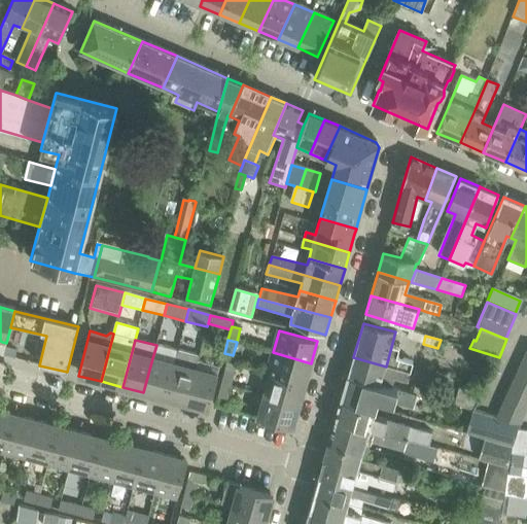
[(166,395),(174,364),(178,351),(156,345),(152,358),(143,392),(165,398),(166,395)]
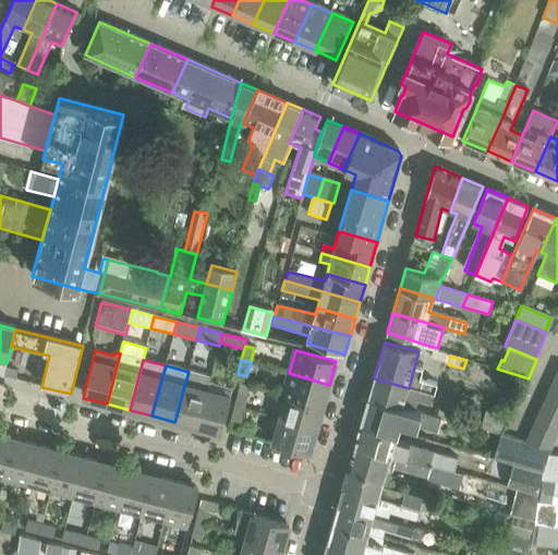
[(189,372),(184,386),(176,419),(174,422),(197,429),(207,391),(210,378),(189,372)]
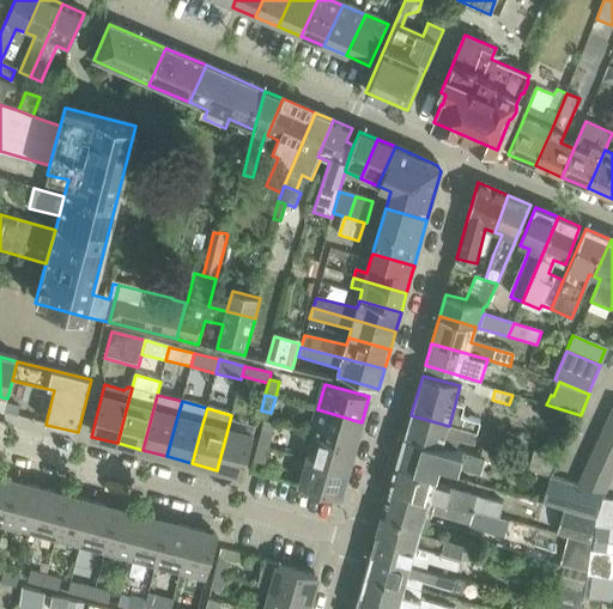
[(317,409),(310,434),(354,448),(362,422),(317,409)]
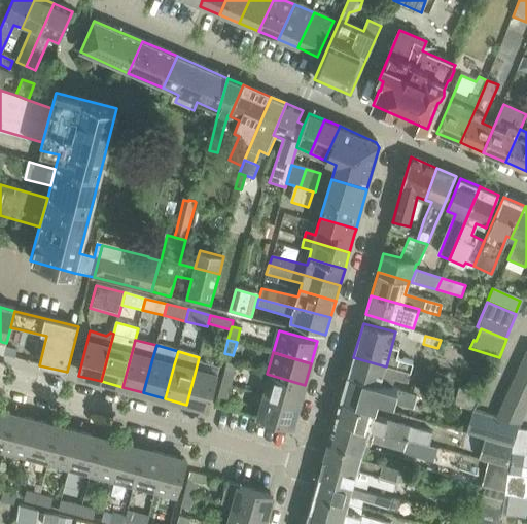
[(353,357),(348,378),(380,386),(380,387),(392,390),(395,380),(408,383),(411,375),(394,370),(386,367),(353,357)]
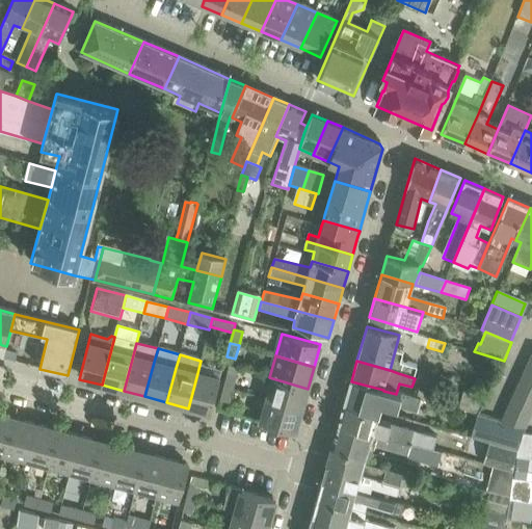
[(401,364),(398,373),(415,378),(417,368),(401,364)]
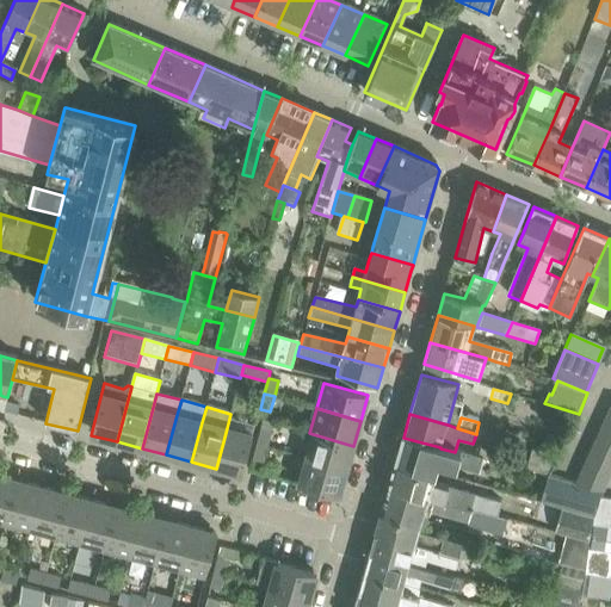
[(216,469),(230,472),(242,475),(253,435),(227,428),(216,469)]
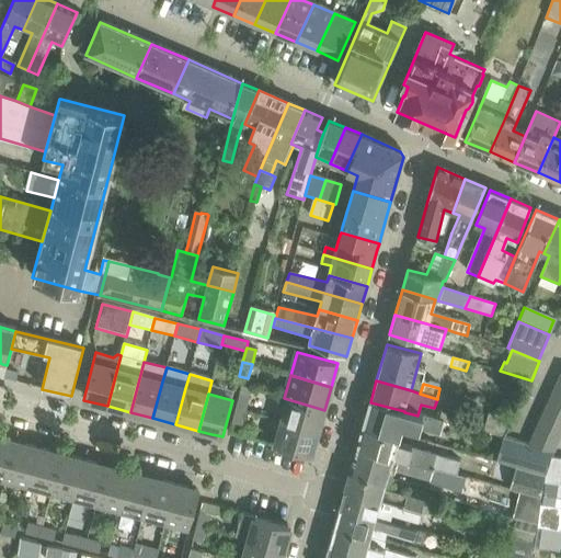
[(560,411),(560,397),(552,394),(547,406),(560,411)]
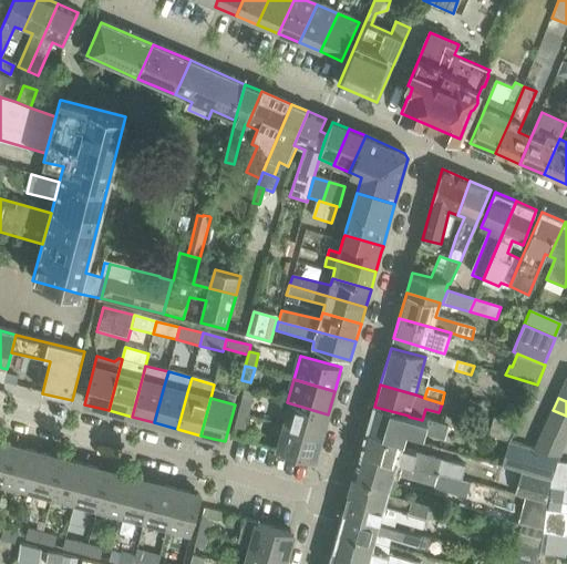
[(243,401),(239,413),(248,417),(251,403),(243,401)]
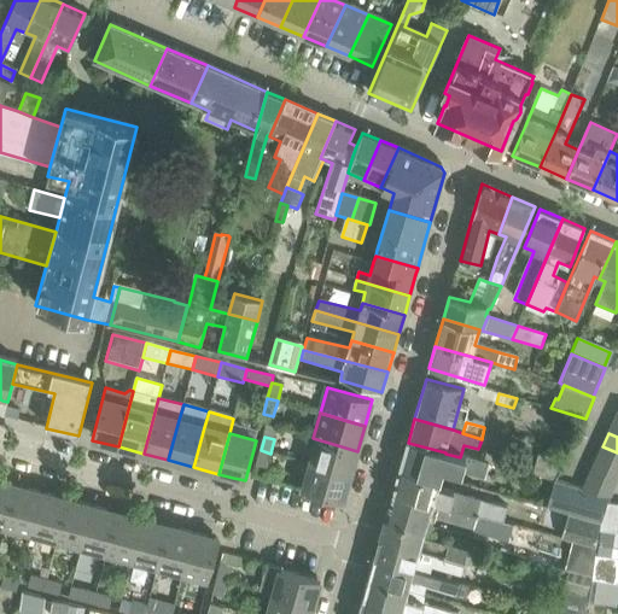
[(357,451),(313,438),(313,439),(318,440),(310,465),(350,477),(357,451)]
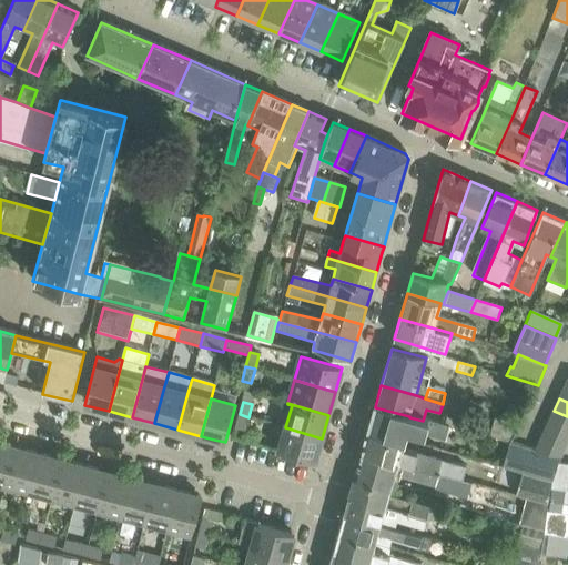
[(409,416),(375,407),(367,433),(405,444),(408,432),(446,442),(448,429),(409,417),(409,416)]
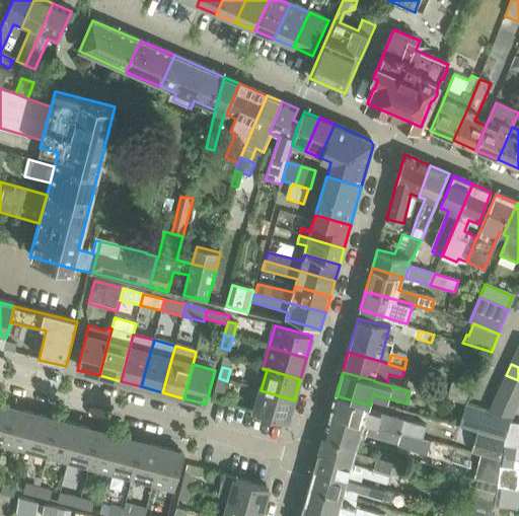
[(518,380),(506,375),(501,386),(518,394),(518,380)]
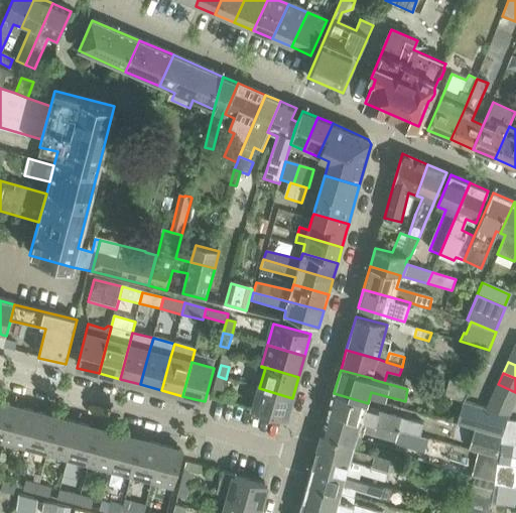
[(214,389),(223,391),(226,379),(218,376),(214,389)]
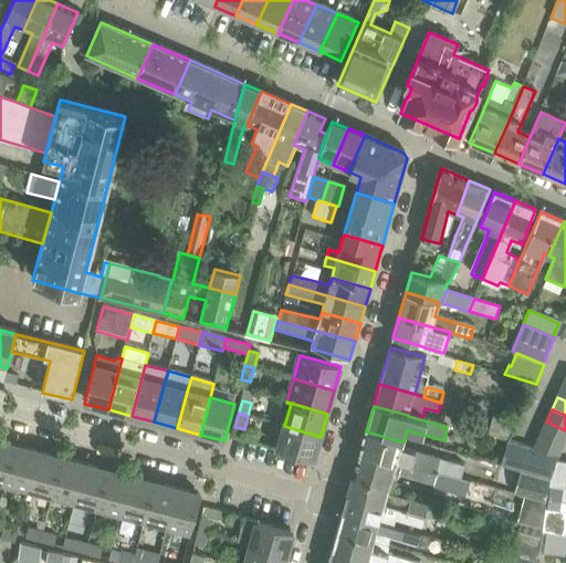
[(493,417),(489,436),(509,441),(516,424),(493,417)]
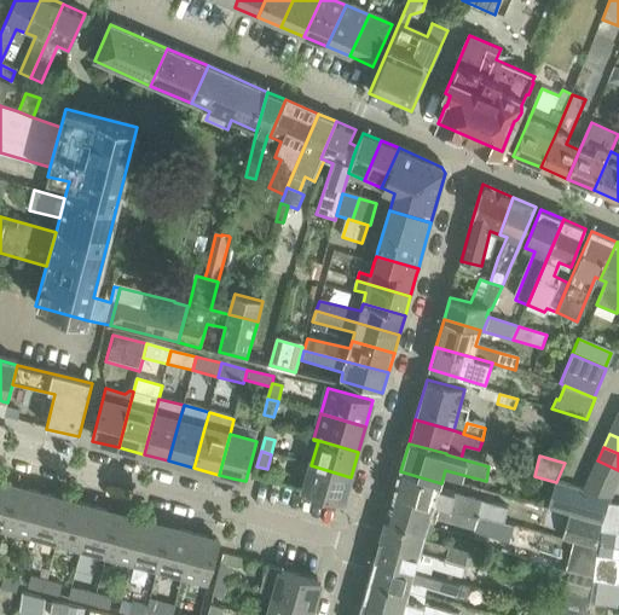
[(618,486),(618,482),(618,470),(597,460),(591,474),(618,486)]
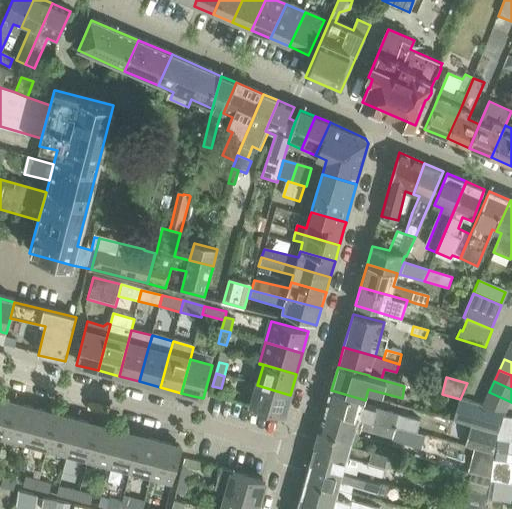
[(251,407),(281,415),(284,416),(290,395),(257,385),(251,407)]
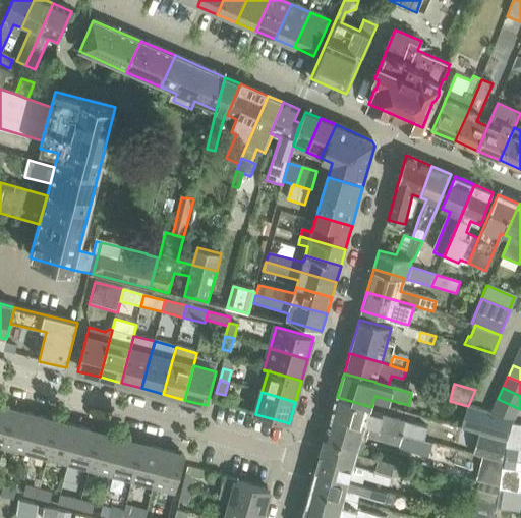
[(337,397),(331,416),(401,437),(424,443),(427,432),(369,415),(371,407),(337,397)]
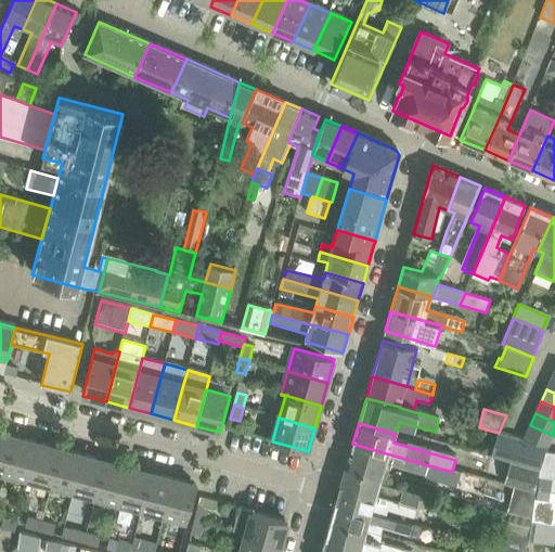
[(530,425),(524,440),(549,447),(554,436),(530,425)]
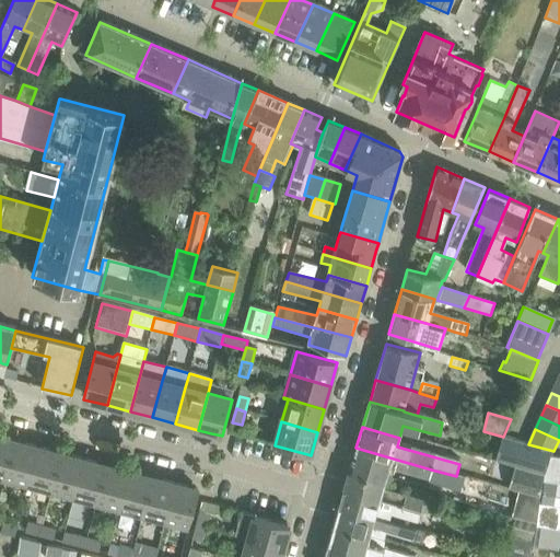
[(15,442),(6,439),(0,437),(0,480),(4,483),(15,442)]
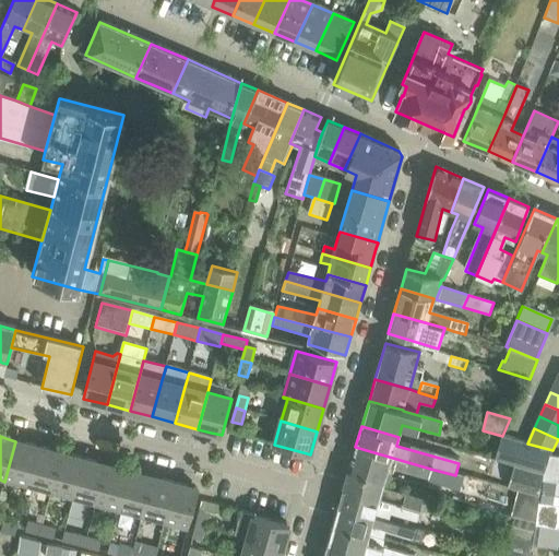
[(514,468),(544,475),(546,457),(548,457),(548,456),(550,450),(552,450),(527,444),(513,439),(506,465),(514,468)]
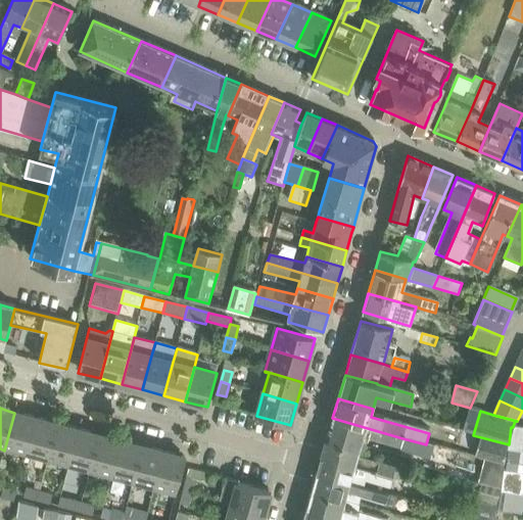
[(26,456),(36,418),(14,413),(4,451),(26,456)]
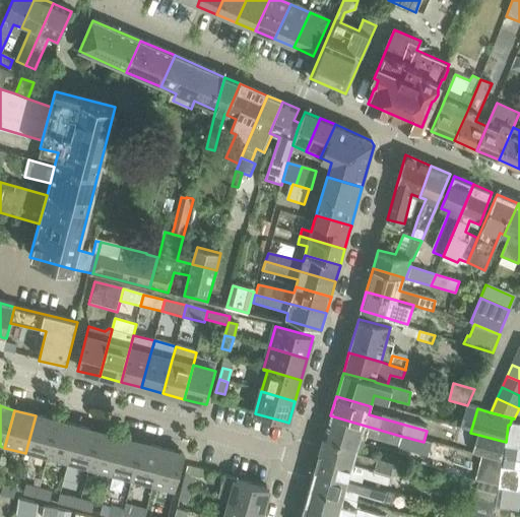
[(57,422),(36,415),(25,453),(47,459),(56,425),(57,422)]
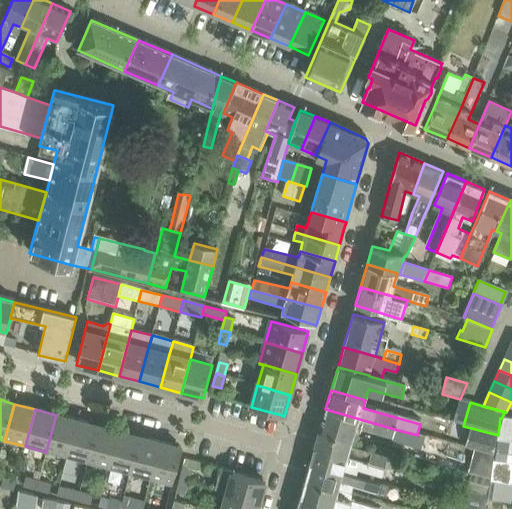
[(325,409),(319,432),(353,442),(356,430),(392,440),(391,442),(423,451),(427,438),(417,435),(394,429),(325,409)]
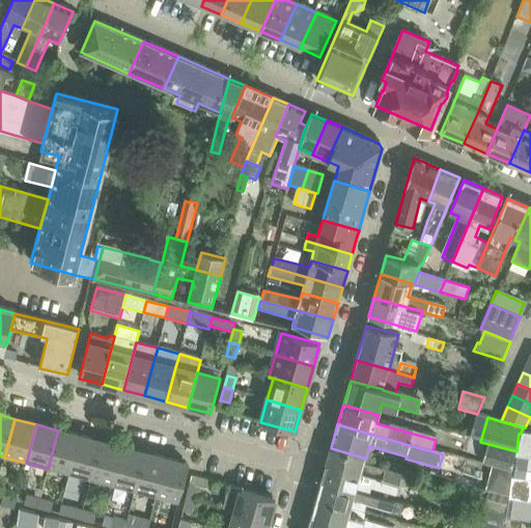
[(58,431),(57,434),(48,469),(70,474),(80,436),(58,431)]
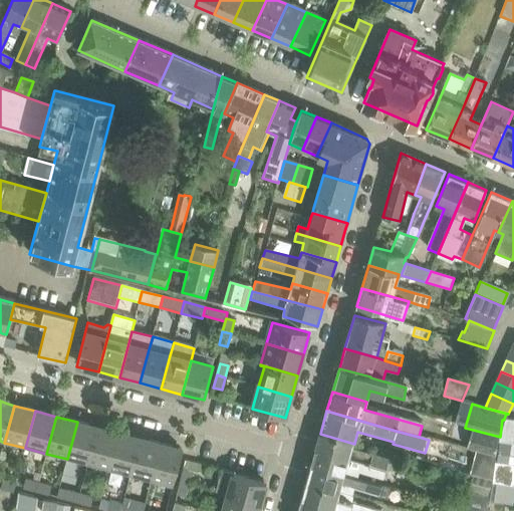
[(500,437),(498,444),(513,446),(513,420),(504,419),(504,420),(502,420),(500,437)]
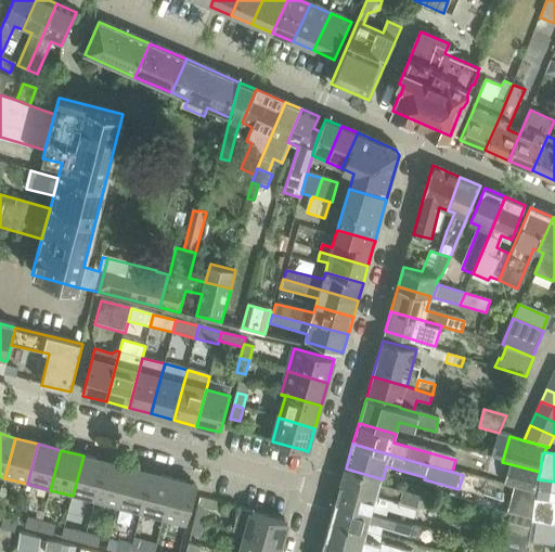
[(106,462),(84,456),(73,496),(95,502),(105,465),(106,462)]
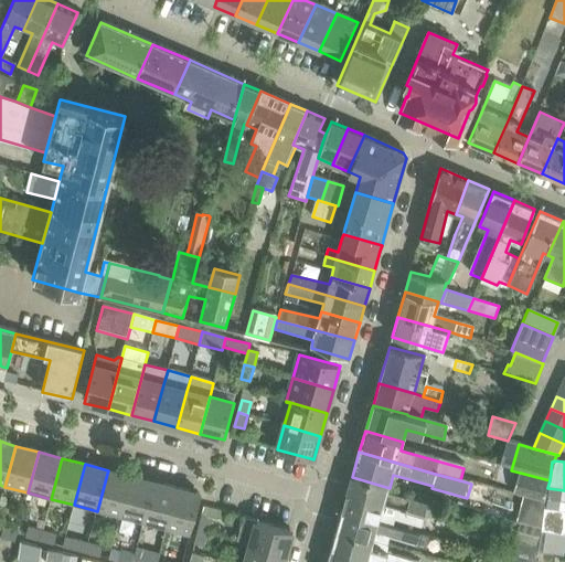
[(108,470),(107,474),(97,511),(120,518),(131,476),(108,470)]
